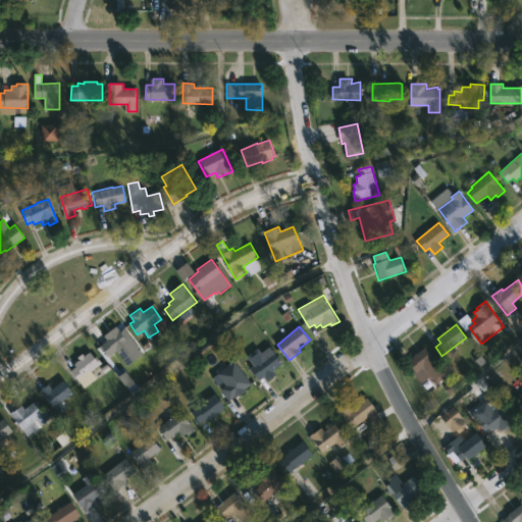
[(134,349),(122,359),(116,351),(109,357),(101,346),(119,330),(134,349)]
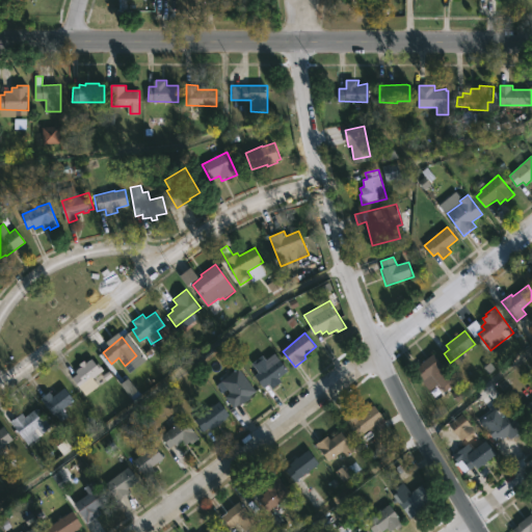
[(275,353),(290,371),(280,378),(283,382),(274,390),(269,383),(264,388),(255,376),(259,373),(251,364),(263,354),(267,360),(275,353)]
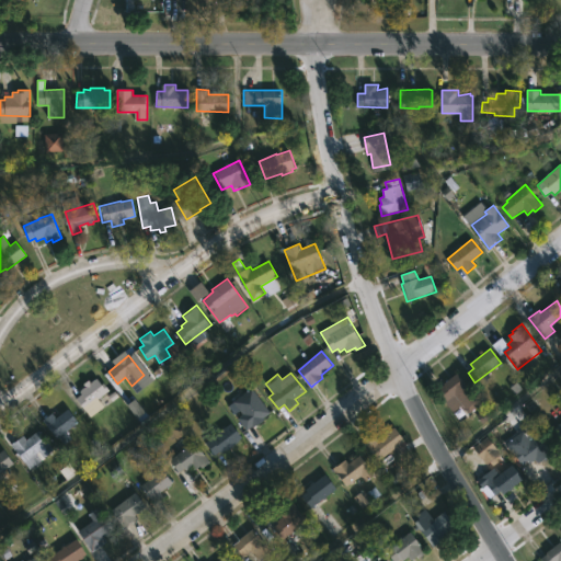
[(482,404),(469,414),(467,410),(464,414),(459,413),(458,409),(454,412),(437,391),(458,373),(482,404)]
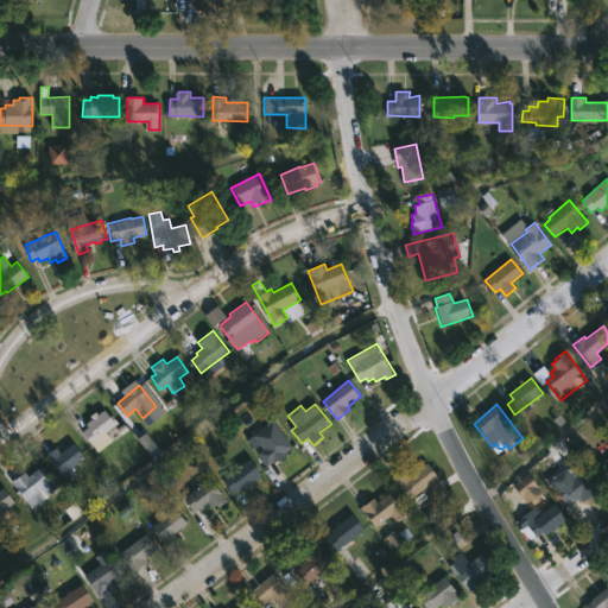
[(106,411),(109,417),(113,415),(119,423),(107,432),(113,442),(99,453),(83,431),(89,428),(87,425),(94,420),(90,416),(96,412),(99,416),(106,411)]
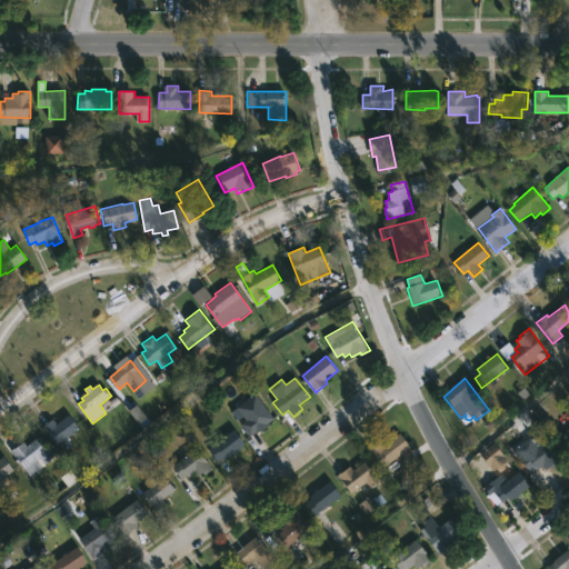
[(269,427),(258,436),(256,432),(250,438),(240,425),(246,420),(237,408),(256,393),(275,418),(268,425),(269,427)]
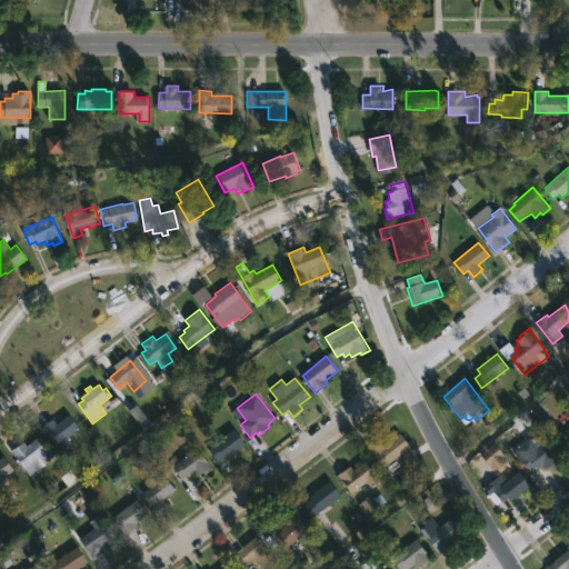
[(69,415),(80,429),(68,439),(73,446),(66,451),(60,445),(58,446),(42,427),(52,419),(57,425),(69,415)]
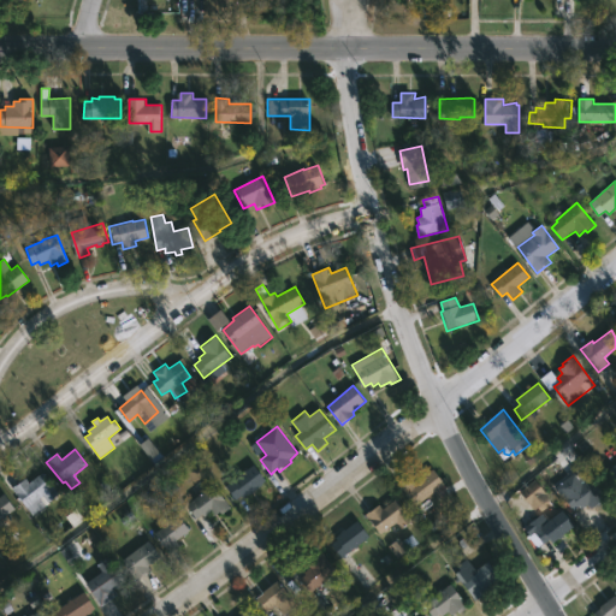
[(264,485),(252,495),(246,498),(243,496),(237,501),(226,486),(255,465),(267,481),(264,484),(264,485)]
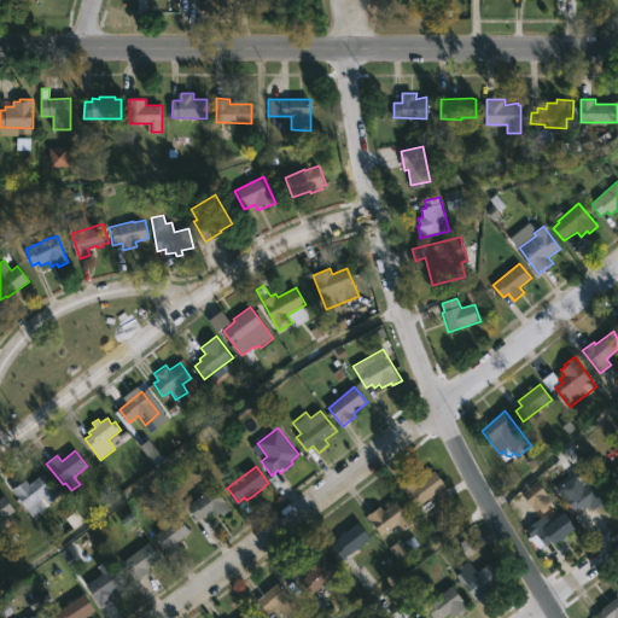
[(617,495),(604,479),(617,466),(617,495)]
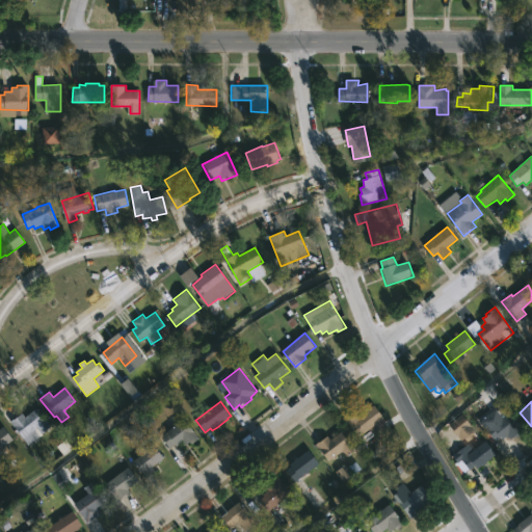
[(527,431),(514,442),(510,436),(505,442),(501,436),(496,442),(479,421),(503,402),(527,431)]
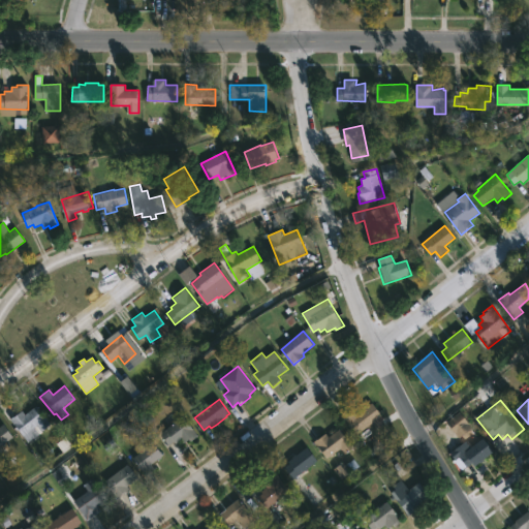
[(372,401),(382,415),(359,435),(346,417),(356,410),(358,412),(372,401)]
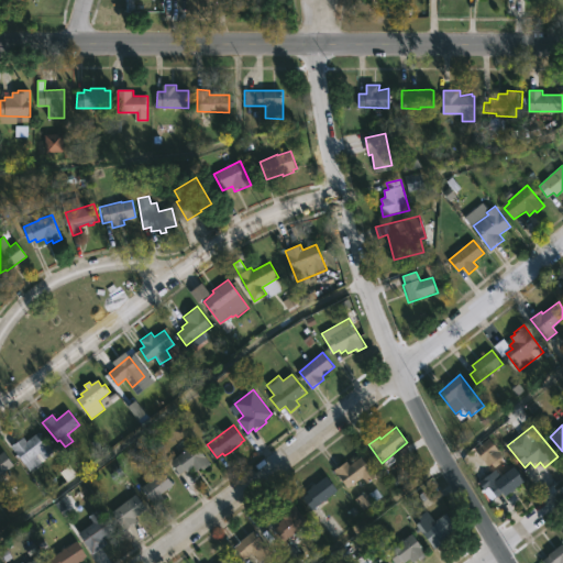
[(39,432),(54,453),(45,460),(41,454),(37,456),(43,463),(31,473),(11,445),(23,437),(26,441),(39,432)]
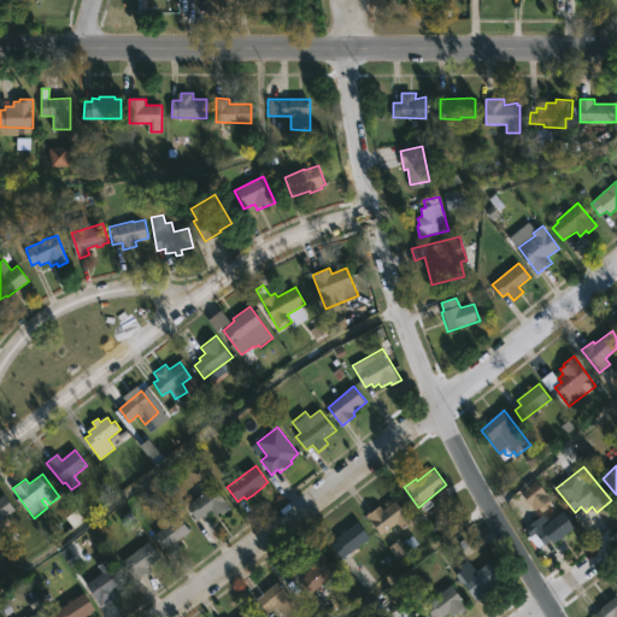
[(557,505),(547,512),(542,506),(536,511),(522,492),(538,480),(557,505)]
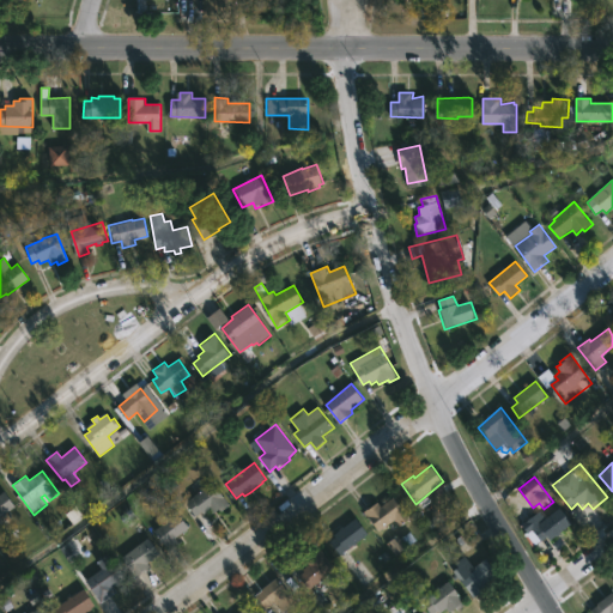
[(231,505),(222,513),(219,510),(214,515),(211,510),(204,515),(201,513),(196,517),(186,503),(212,481),(231,505)]
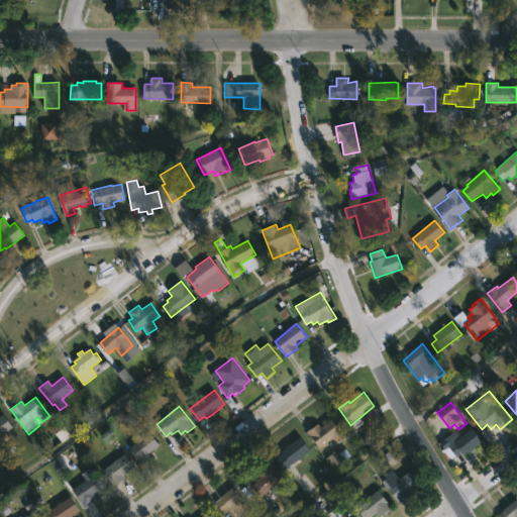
[(0,418),(4,415),(13,428),(0,438),(4,444),(0,446),(0,418)]
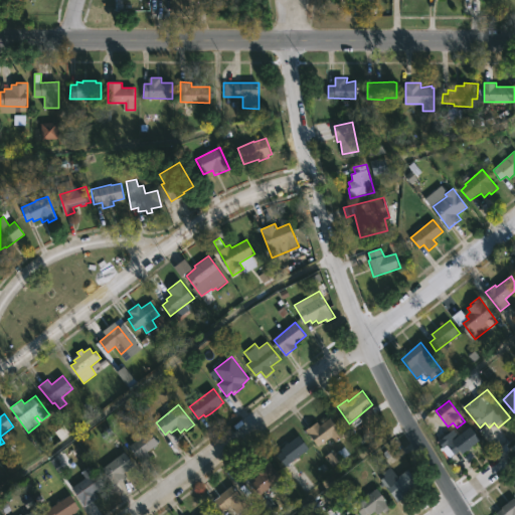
[(332,418),(345,437),(337,443),(333,437),(319,447),(307,430),(318,421),(321,425),(332,418)]
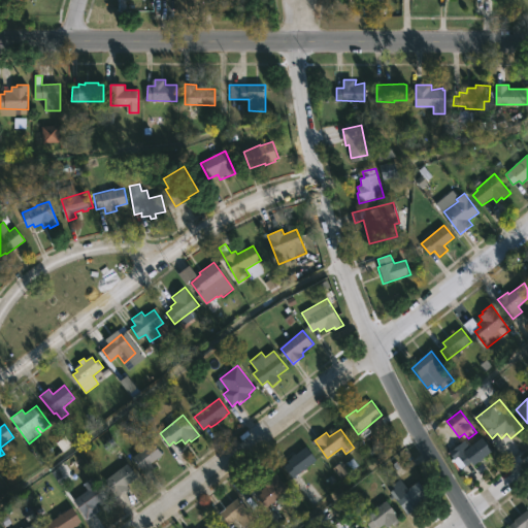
[(484,437),(494,452),(474,466),(471,463),(466,467),(453,450),(465,440),(468,444),(471,443),(472,446),(484,437)]
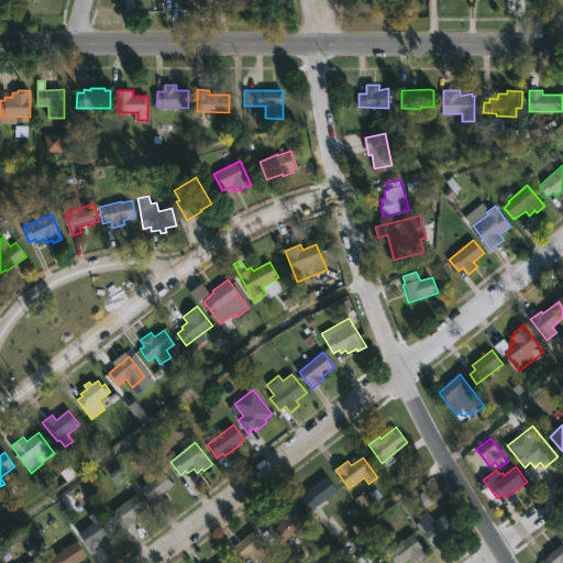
[(159,505),(156,507),(141,487),(164,471),(175,485),(162,495),(165,500),(159,505)]
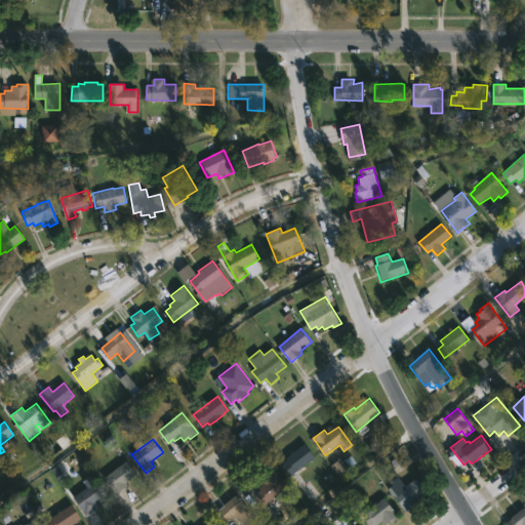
[(306,444),(316,457),(306,466),(313,476),(306,481),(305,479),(296,485),(280,463),(291,455),(290,454),(294,450),(295,452),(306,444)]
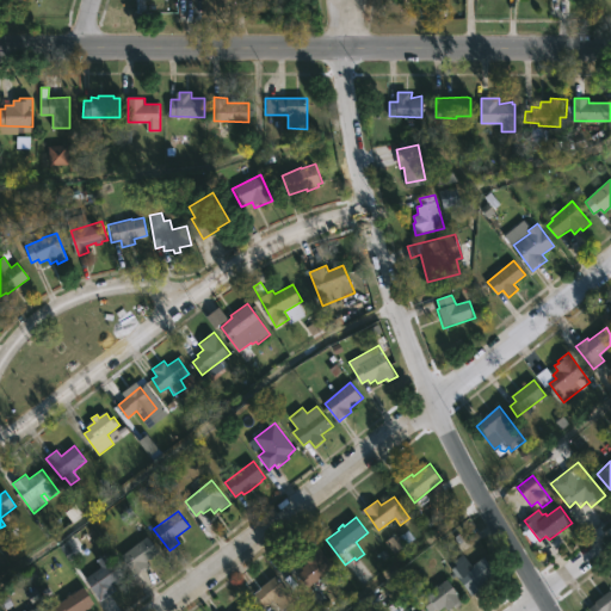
[(147,567),(136,576),(122,556),(148,536),(160,553),(148,562),(149,566),(147,567)]
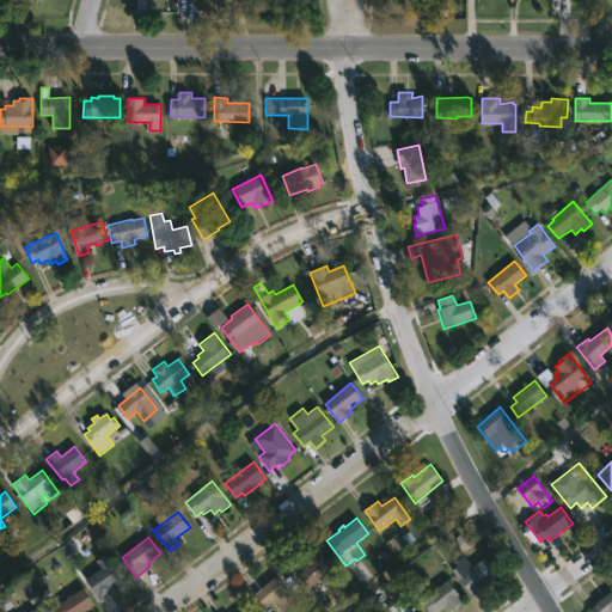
[(336,569),(308,589),(299,576),(305,573),(303,569),(308,564),(305,560),(320,548),(336,569)]
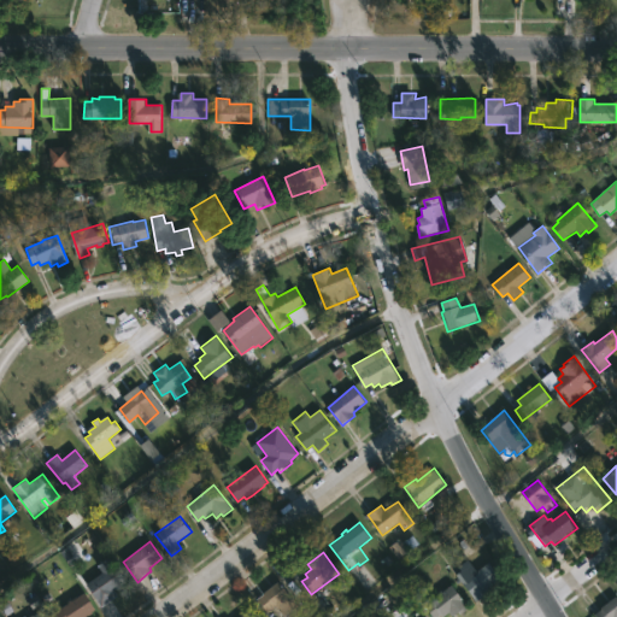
[(110,600),(103,606),(88,586),(104,574),(99,566),(110,559),(125,582),(112,591),(117,595),(110,600)]
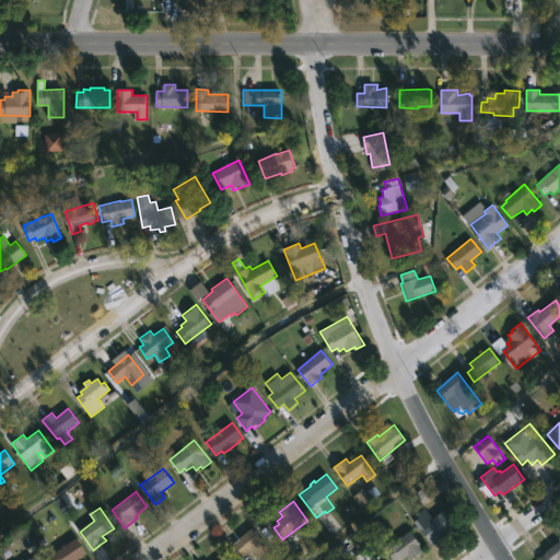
[(445,511),(456,526),(444,535),(446,537),(433,548),(415,522),(428,512),(433,520),(445,511)]
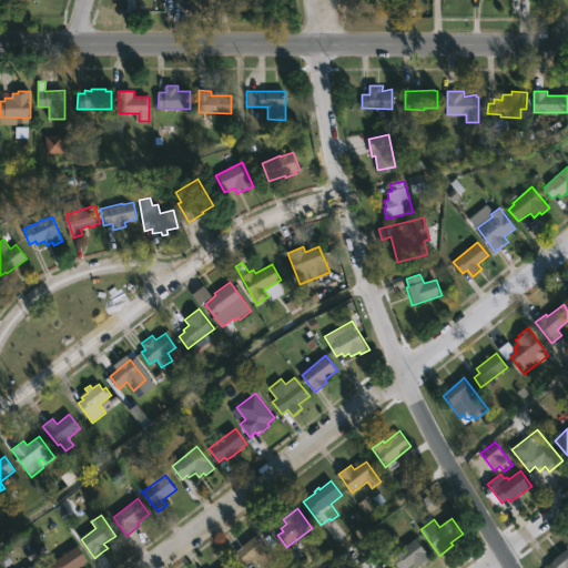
[(257,535),(275,560),(264,567),(262,567),(255,558),(246,565),(236,551),(257,535)]
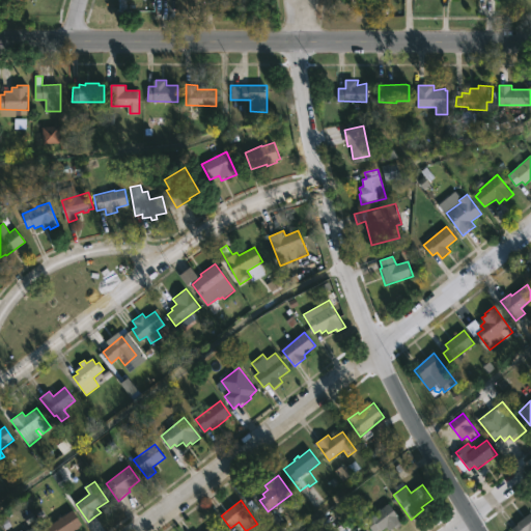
[(389,503),(404,524),(397,529),(396,527),(391,530),(388,527),(383,530),(381,530),(380,530),(379,530),(372,530),(365,521),(389,503)]
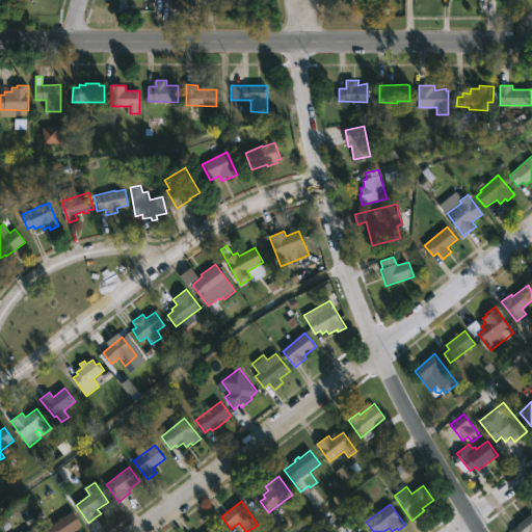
[(82,528),(75,531),(57,531),(53,524),(73,511),(82,528)]
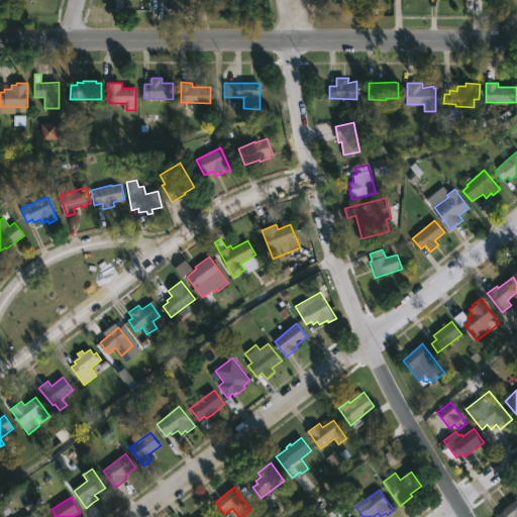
[(516,516),(500,516),(499,515),(516,500),(516,516)]
